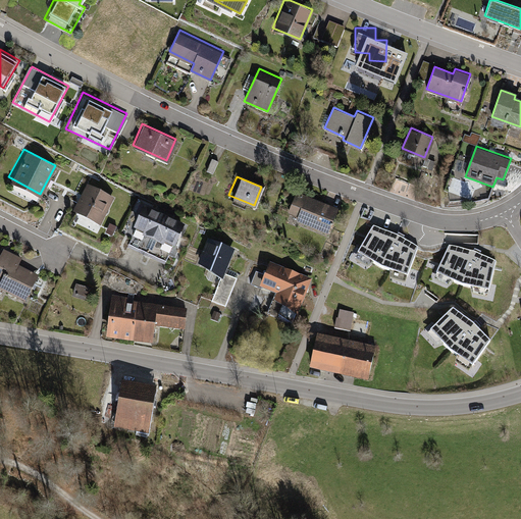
[(101,224),(114,198),(87,184),(72,210),(101,224)]
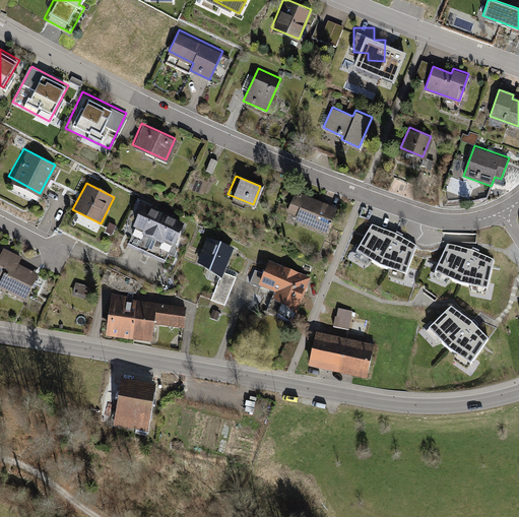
[(335,206),(296,191),(285,215),(325,232),(335,206)]
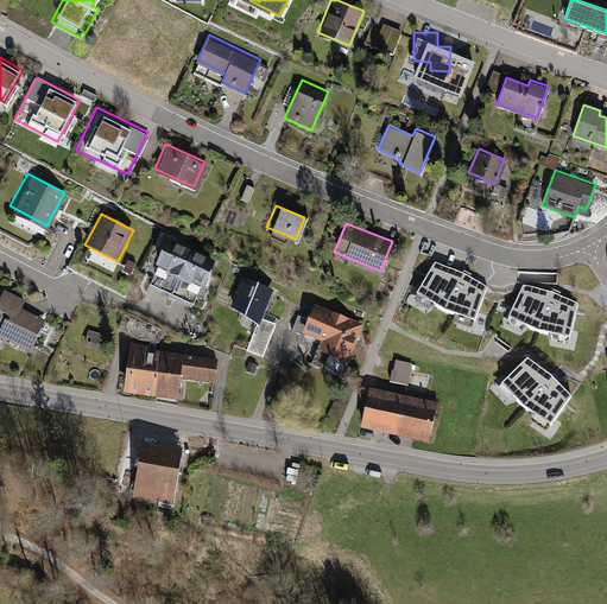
[(188,249),(166,240),(155,266),(176,275),(188,249)]
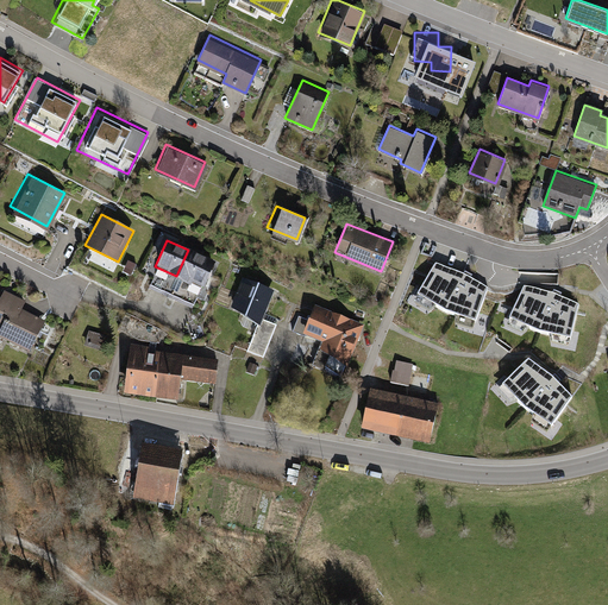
[(213,260),(188,250),(176,276),(201,288),(213,260)]
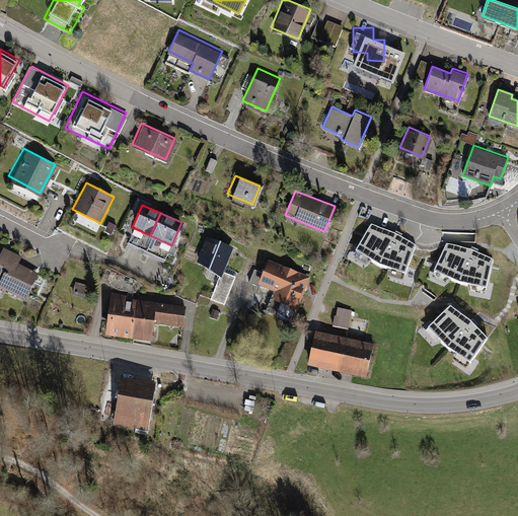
[(396,234),(372,226),(358,253),(381,270),(405,277),(419,248),(396,234)]
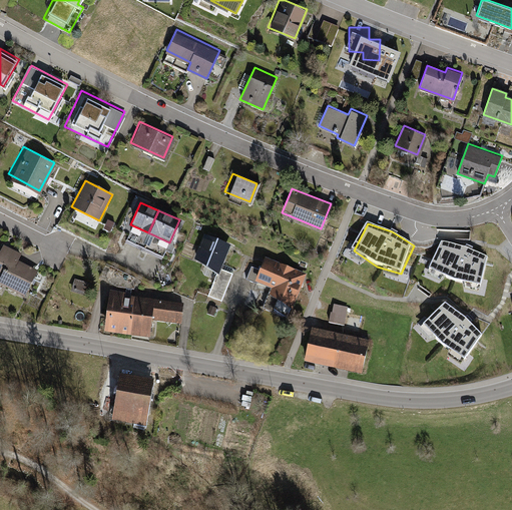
[(217,271),(229,244),(204,233),(192,260),(217,271)]
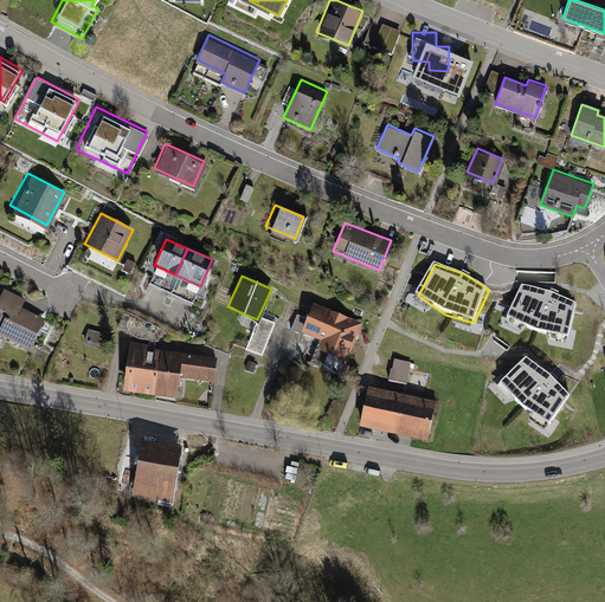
[(0,334),(27,348),(44,315),(20,303),(24,296),(5,286),(0,295),(0,319),(0,334)]
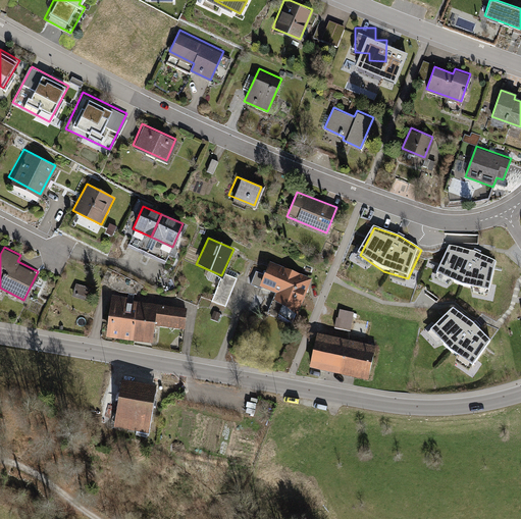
[(476,253),(451,248),(438,275),(464,290),(488,295),(500,265),(476,253)]
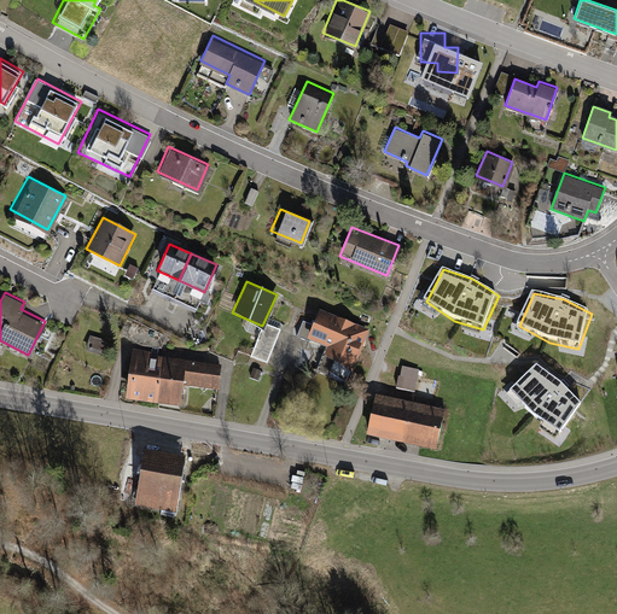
[(347,380),(368,328),(318,308),(306,339),(326,348),(322,357),(335,361),(330,373),(347,380)]
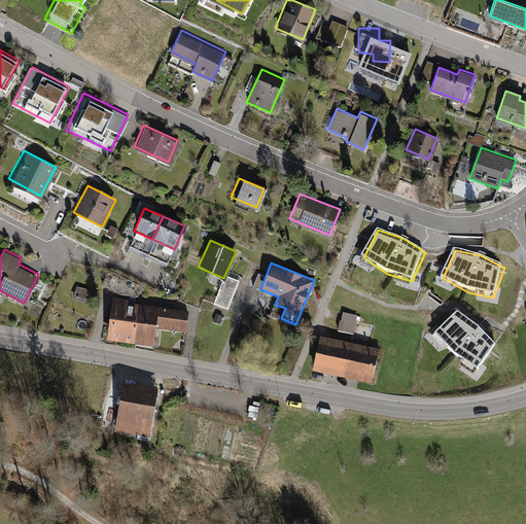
[(228,311),(239,282),(226,277),(215,306),(228,311)]
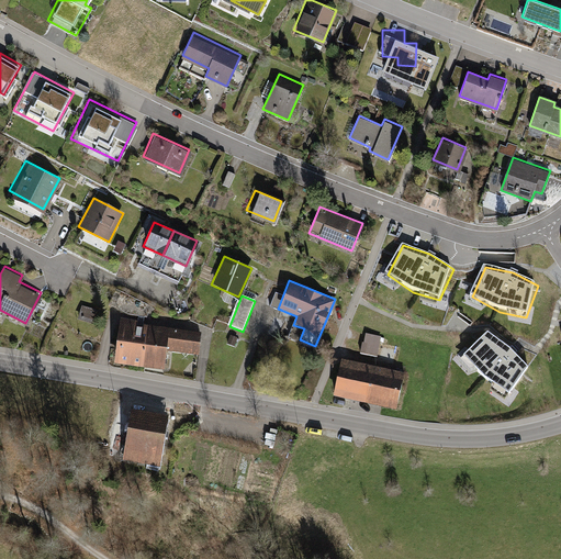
[(101,309),(82,302),(78,315),(98,322),(101,309)]
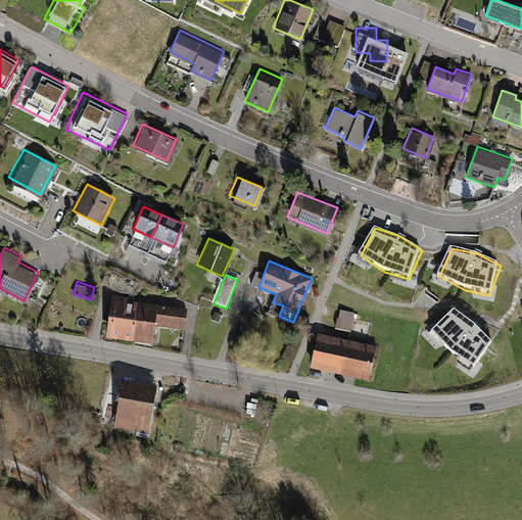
[(138,300),(111,296),(105,337),(132,341),(138,300)]
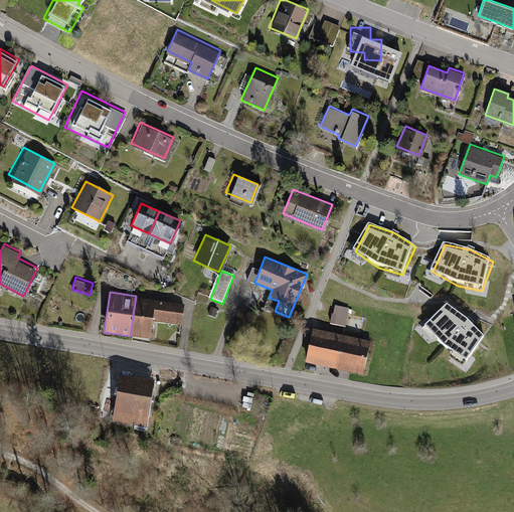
[(184,303),(136,296),(130,336),(150,338),(152,322),(181,326),(184,303)]
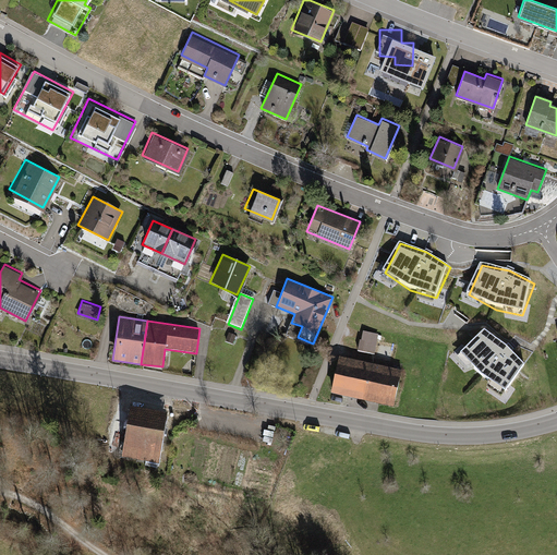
[(235,333),(228,329),(226,338),(233,340),(235,333)]
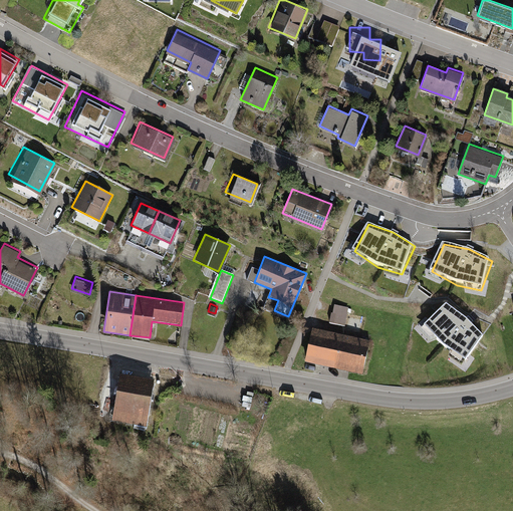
[(331,304),(330,314),(345,315),(346,305),(331,304)]
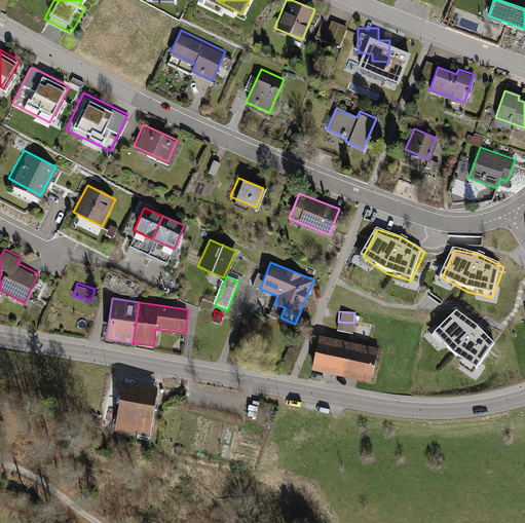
[(477,325),(454,311),(434,334),(453,357),(475,369),(495,344),(477,325)]
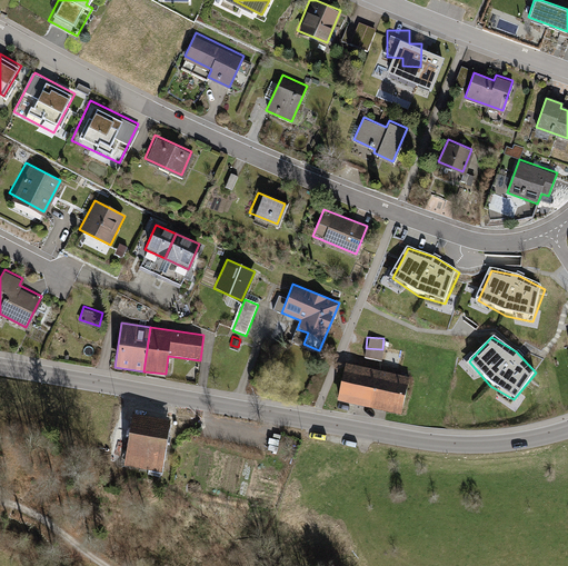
[(408,377),(344,365),(337,401),(401,414),(408,377)]
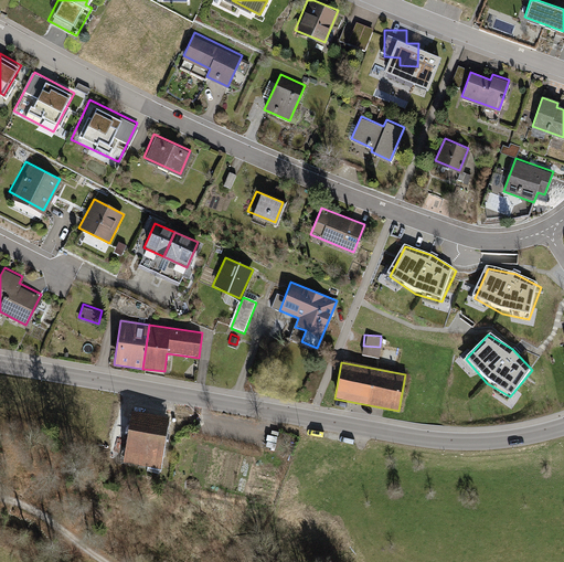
[(161,466),(169,416),(131,410),(124,460),(161,466)]
